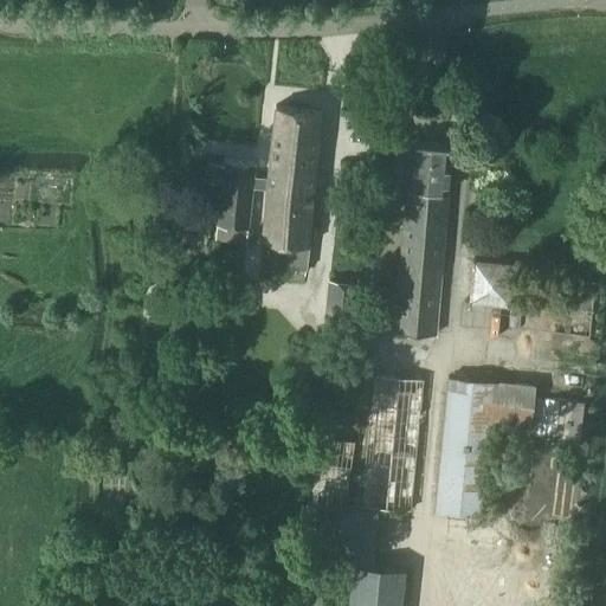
[(262,231),(262,239),(289,243),(309,245),(309,244),(308,243),(309,233),(314,188),(316,160),(318,134),(321,110),(303,108),(294,107),(275,105),(270,150),(270,158),(268,176),(266,188),(262,231)]
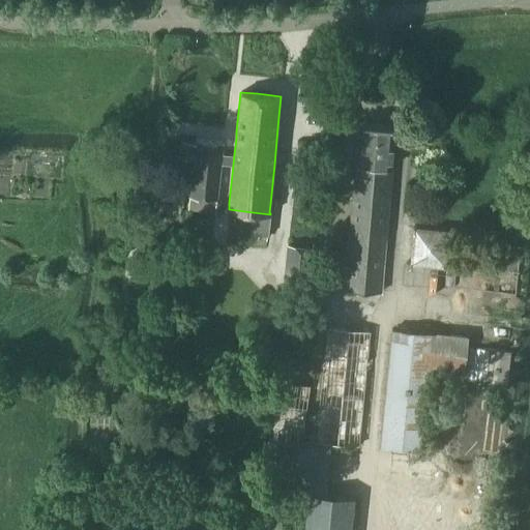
[(390,183),(395,127),(358,124),(354,183),(345,289),(381,292),(390,183)]
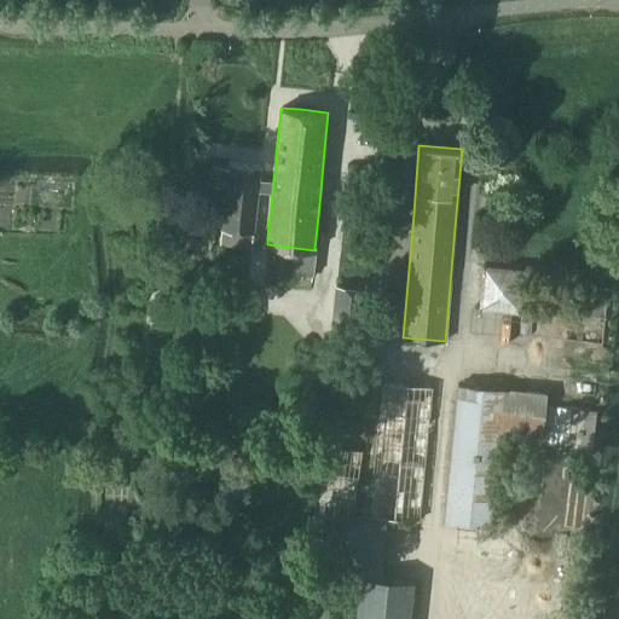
[(225,187),(219,242),(220,242),(221,229),(252,232),(250,246),(252,246),(258,191),(272,192),(273,180),(259,179),(260,165),(229,161),(227,167),(227,168),(225,187)]
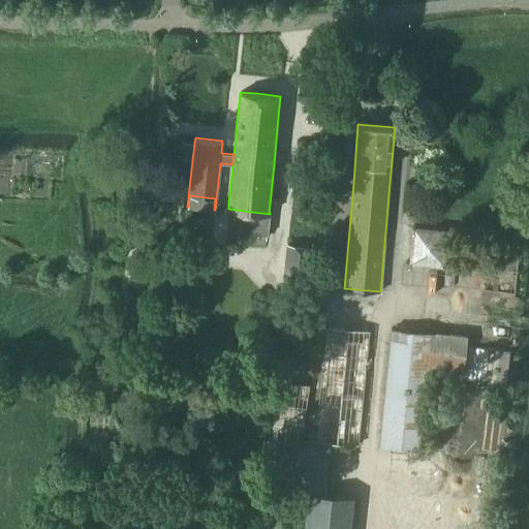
[(158,195),(156,211),(181,213),(183,197),(183,192),(172,191),(170,196),(158,195)]
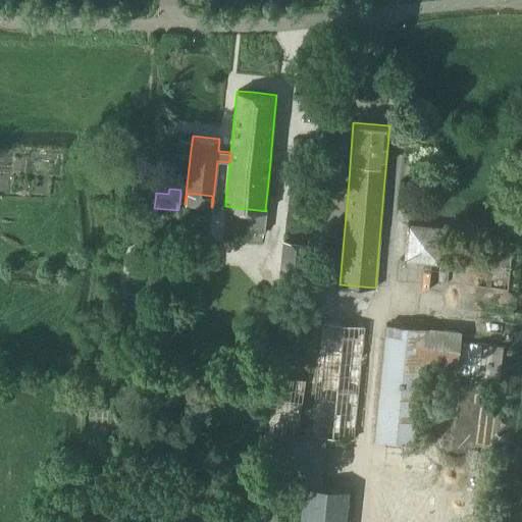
[(439,262),(442,230),(440,228),(409,226),(407,227),(404,260),(406,261),(437,264),(439,262)]
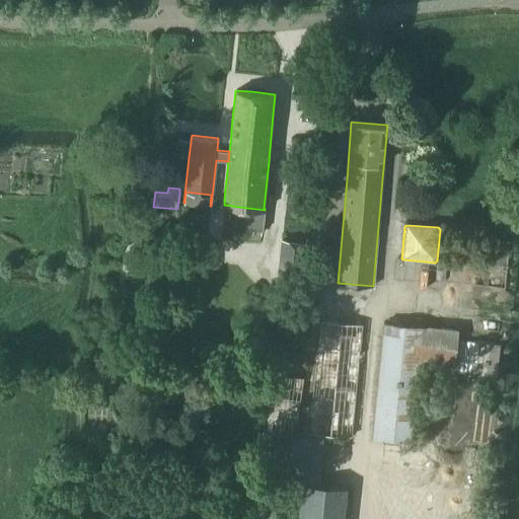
[(282,239),(279,272),(282,272),(300,274),(303,275),(306,242),(282,239)]
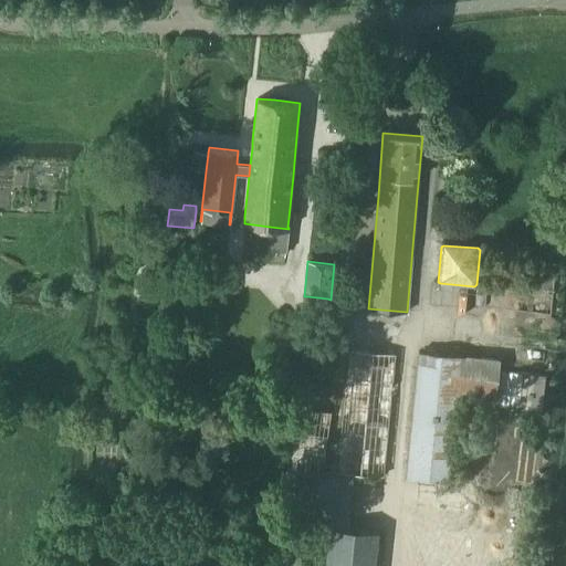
[(338,473),(383,477),(395,355),(349,352),(338,473)]
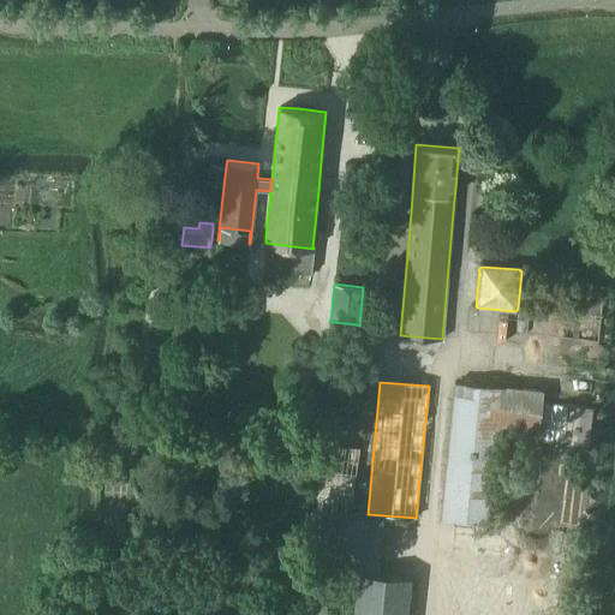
[(440,519),(489,524),(500,428),(537,433),(542,393),(454,383),(440,519)]
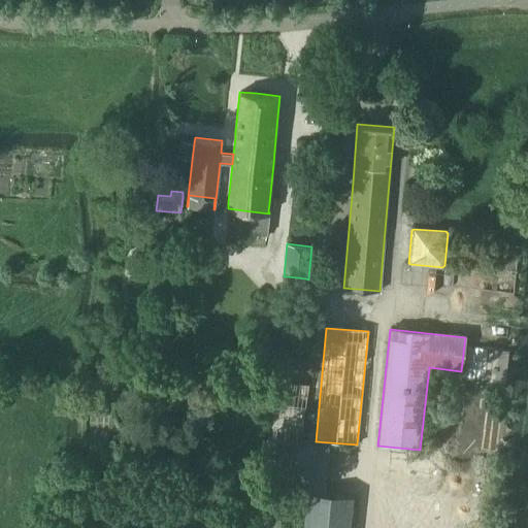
[(465,381),(505,384),(508,350),(468,348),(465,381)]
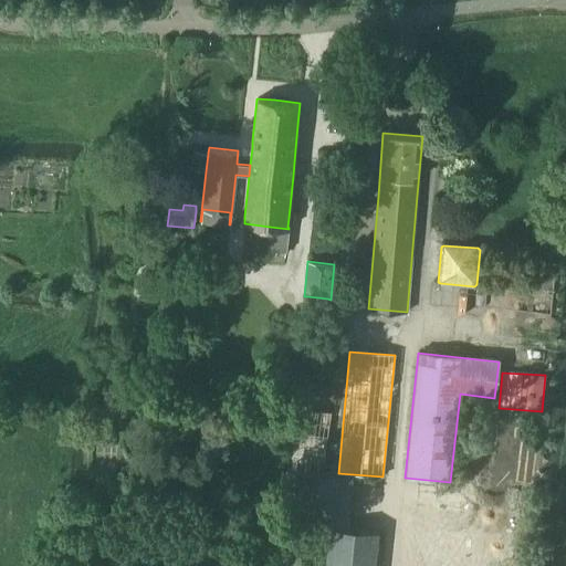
[(323,392),(320,410),(331,411),(333,394),(323,392)]
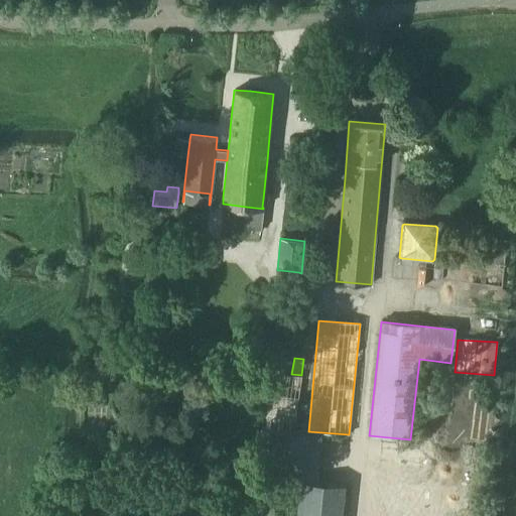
[(301,375),(291,374),(269,372),(261,428),(257,467),(301,471),(296,515),(343,515),(346,487),(316,484),(323,434),(296,431),(301,375)]
